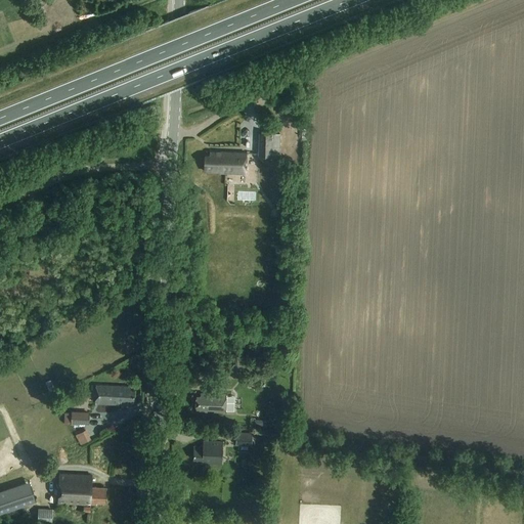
[(292,103),(278,105),(279,114),(293,112),(292,103)]
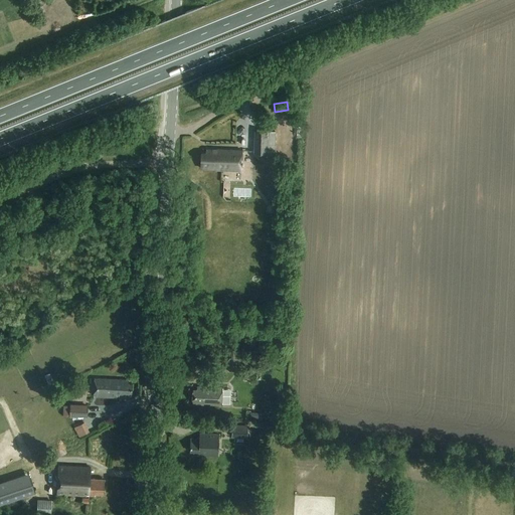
[(276,132),(266,132),(254,131),(253,153),(267,154),(267,151),(275,152),(276,132)]
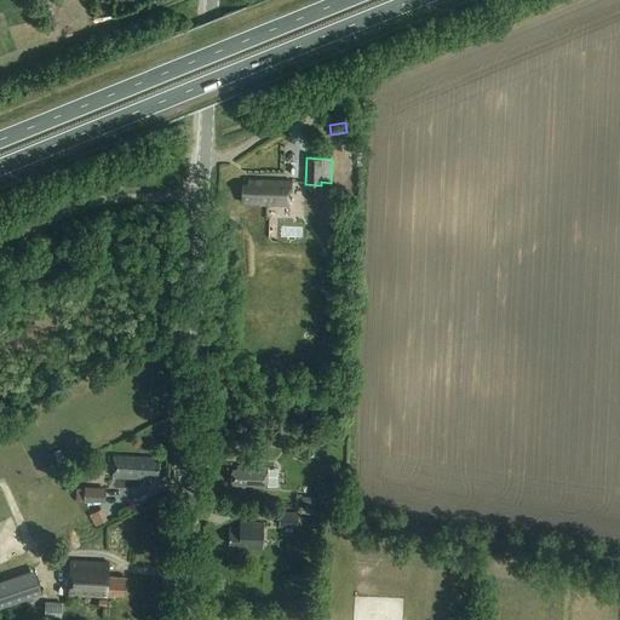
[(292,182),(250,179),(248,185),(242,184),(242,204),(258,204),(258,205),(291,206),(292,189),(300,189),(300,182),(292,182)]
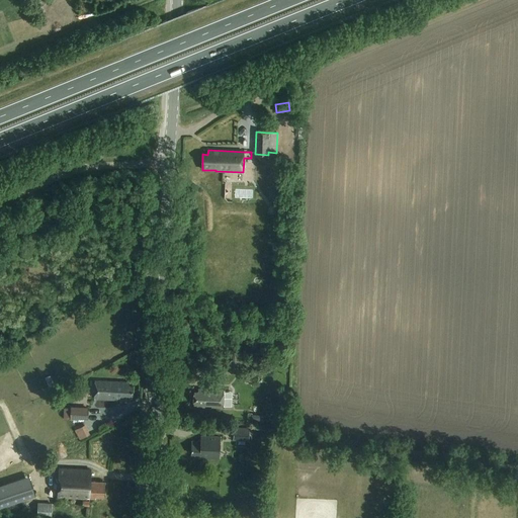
[(230,372),(238,373),(242,366),(238,360),(231,359),(227,366),(230,372)]
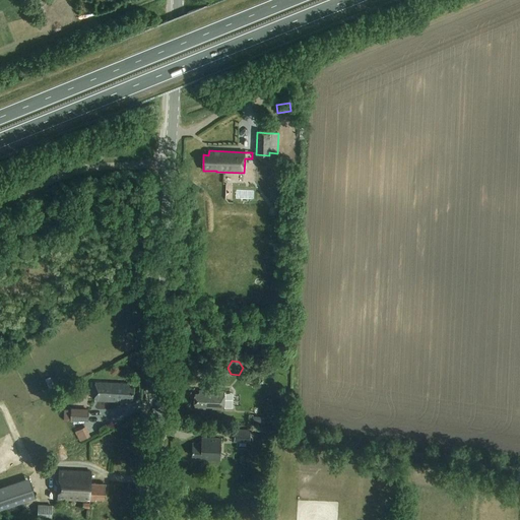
[(129,384),(94,383),(94,400),(96,400),(96,401),(132,403),(133,388),(129,388),(129,384)]
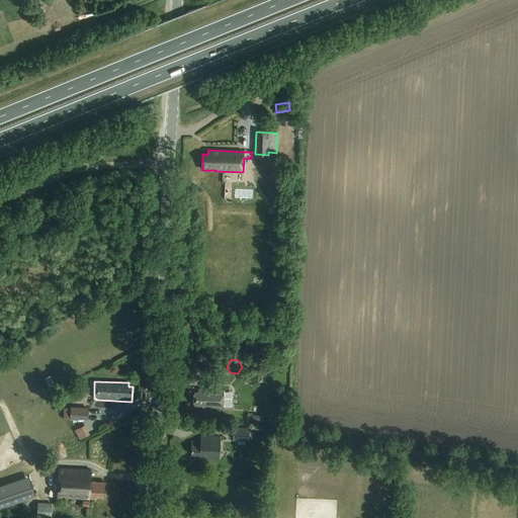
[(232,393),(224,392),(224,391),(198,390),(198,393),(194,393),(193,407),(223,408),(224,406),(232,407),(232,393)]
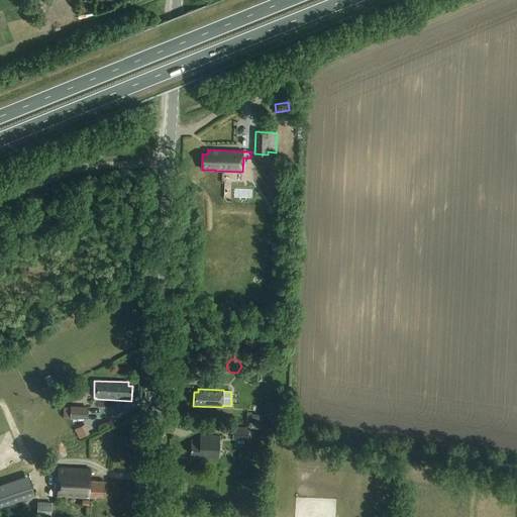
[(71,406),(70,418),(80,418),(87,419),(87,407),(71,406)]
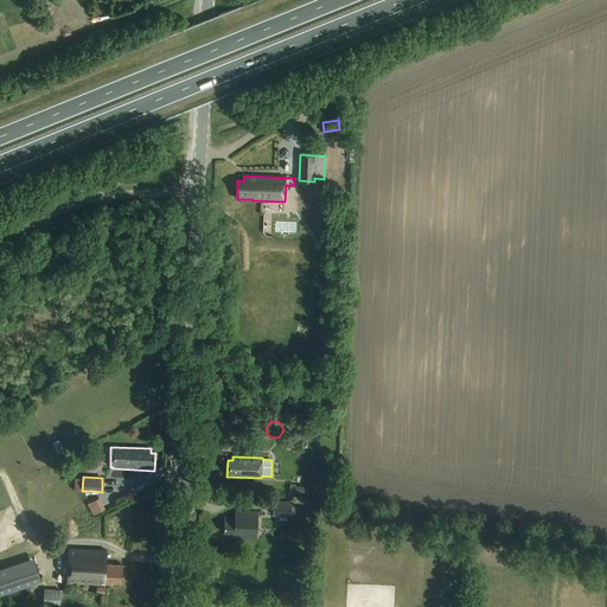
[(100,498),(88,504),(94,516),(106,509),(100,498)]
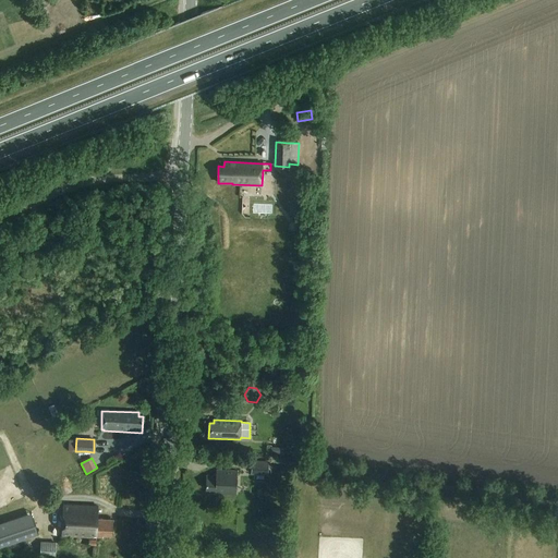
[(252,462),(251,474),(255,474),(254,477),(265,478),(266,475),(268,475),(268,472),(275,473),(275,471),(278,471),(278,464),(274,464),(274,462),(268,462),(268,463),(252,462)]
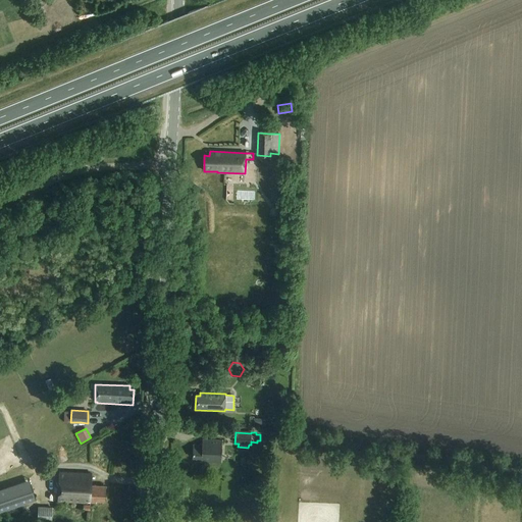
[(223,440),(204,439),(203,446),(194,445),(194,458),(198,459),(198,462),(221,464),(223,440)]
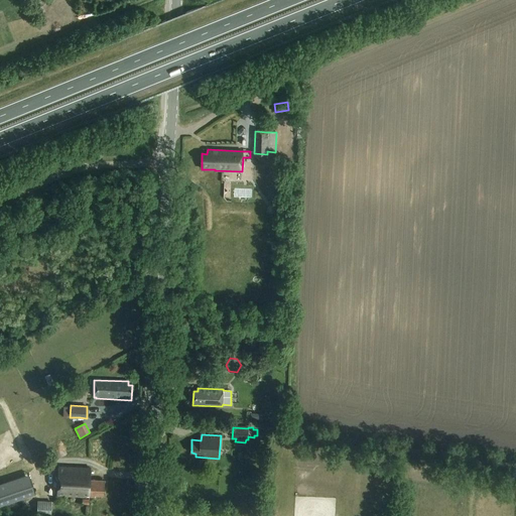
[(91,469),(58,467),(57,495),(94,497),(95,495),(105,496),(105,481),(90,481),(91,469)]
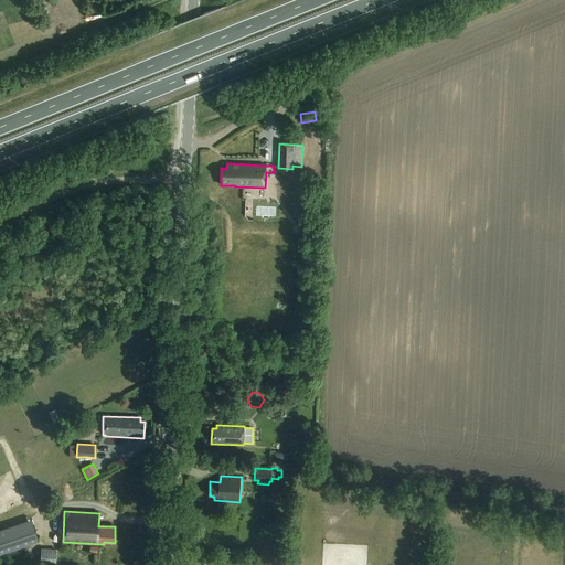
[(32,520),(0,529),(0,554),(39,542),(32,520)]
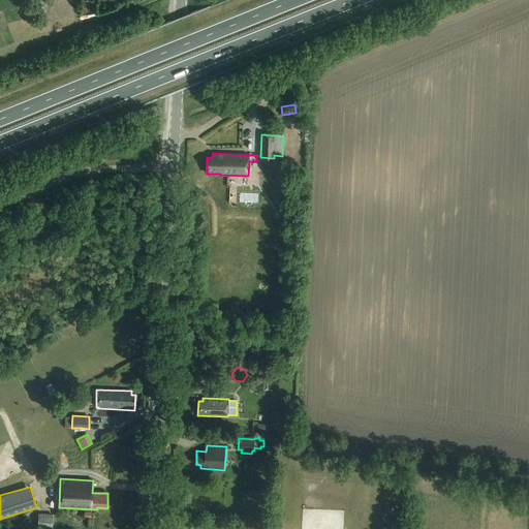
[(54,514),(38,514),(38,528),(53,528),(54,514)]
